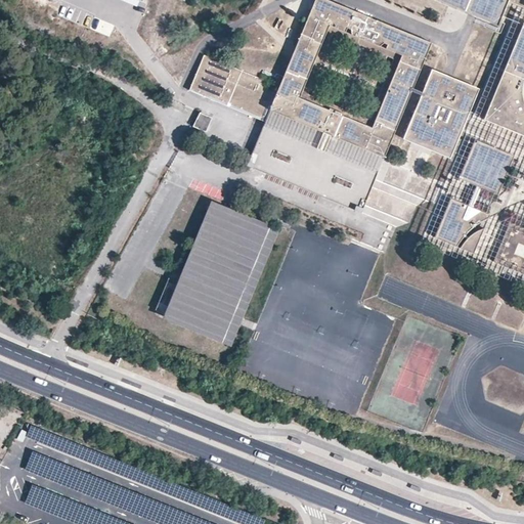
[(391,80),(412,89),(432,43),(329,0),(315,0),(295,50),(279,85),(204,54),(189,89),(253,116),(258,104),(270,110),(265,121),(365,162),(380,168),(396,127),(376,118),(373,127),(342,115),(343,113),(330,107),(330,110),(299,97),(330,25),(345,32),(347,28),(351,29),(352,34),(380,45),(383,43),(387,44),(386,48),(401,54),(391,80)]
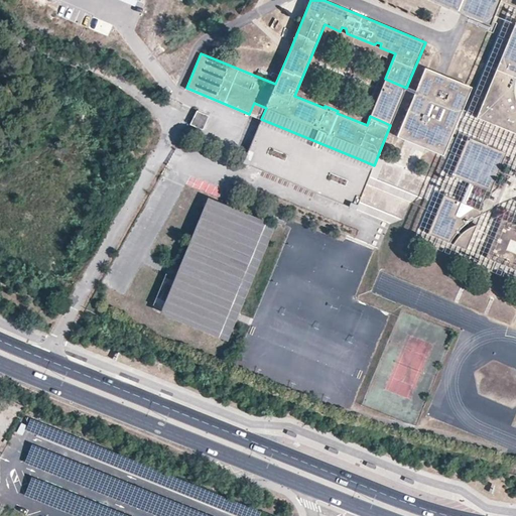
[(442,0),(441,6),(448,9),(467,16),(471,18),(490,25),(500,0),(442,0)]
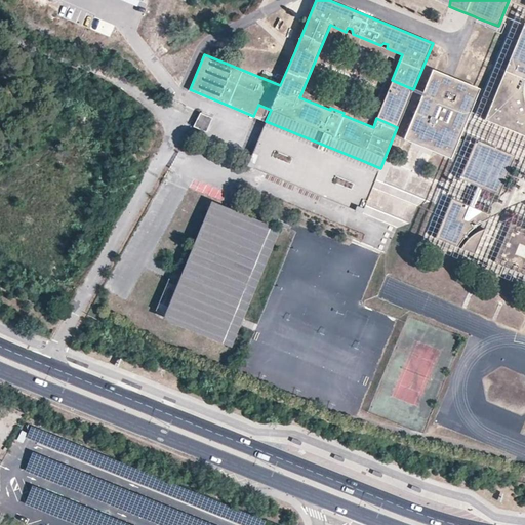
[(95,16),(90,28),(110,37),(115,26),(95,16)]
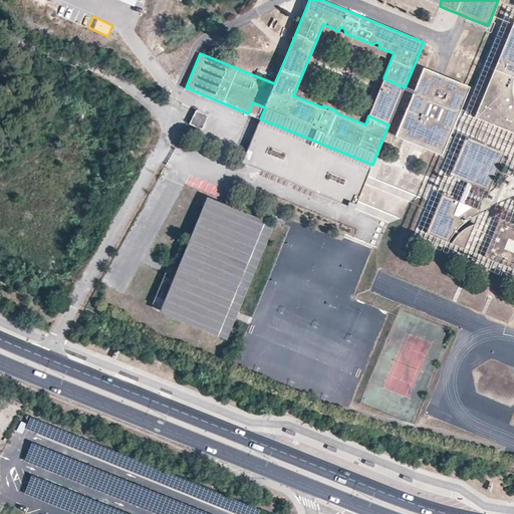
[(513,20),(513,21),(475,116),(513,133),(513,20)]
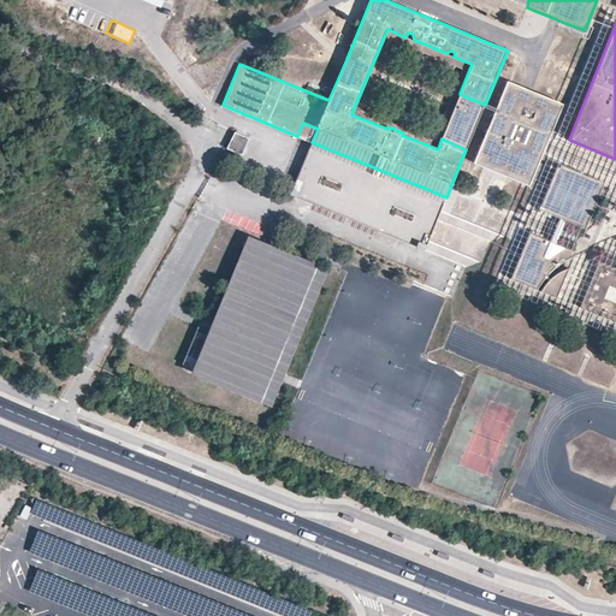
[(533,93),(508,82),(474,164),(496,173),(529,187),(563,105),(533,93)]
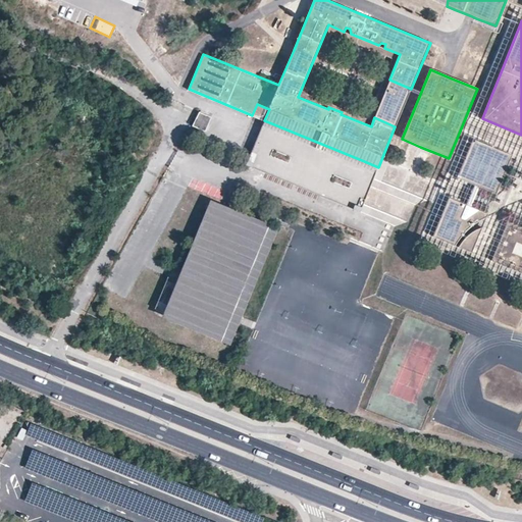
[(389,80),(374,117),(395,126),(411,89),(389,80)]
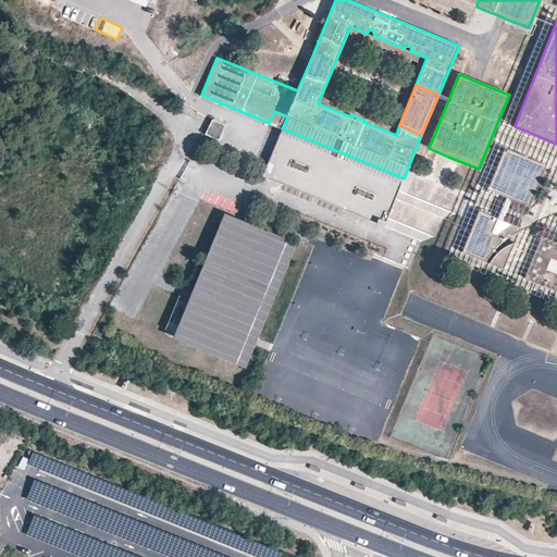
[(274,111),(269,123),(282,128),(287,116),(274,111)]
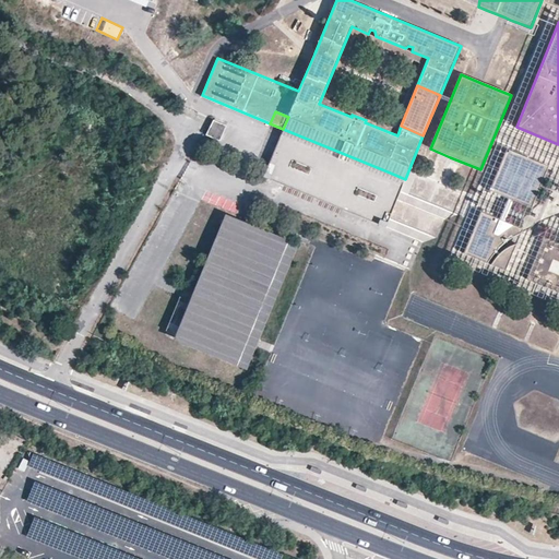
[(214,120),(206,137),(219,142),(226,126),(214,120)]
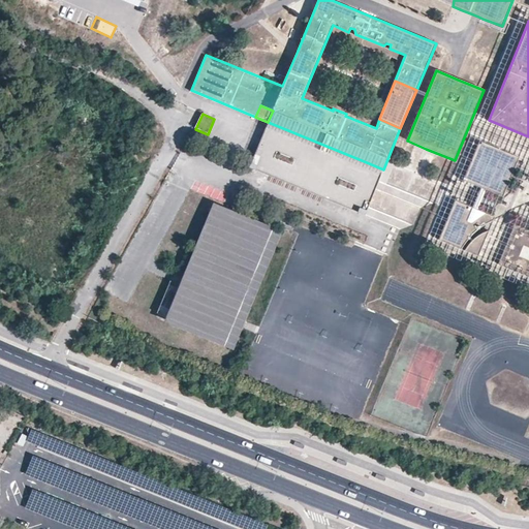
[(383,169),(369,163),(268,122),(250,166),(343,205),(366,215),(383,169)]
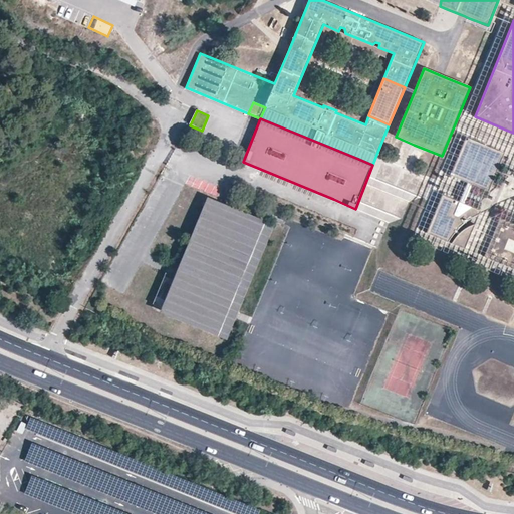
[(503,153),(466,137),(451,175),(488,190),(503,153)]
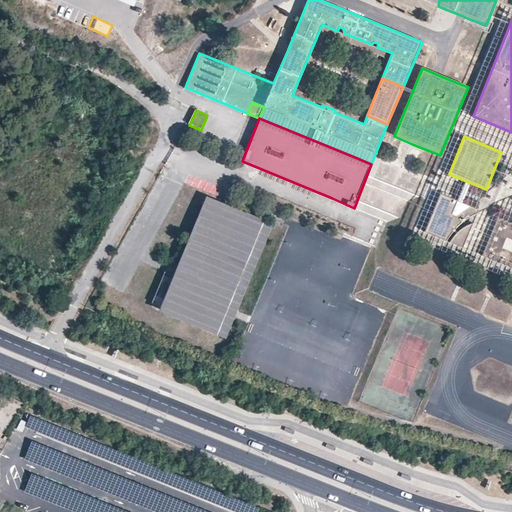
[(457,201),(440,194),(425,231),(446,240),(447,238),(448,236),(450,234),(451,232),(453,230),(455,228),(456,227),(469,216),(475,213),(477,212),(478,210),(477,209),(468,206),(467,207),(465,208),(463,209),(461,210),(459,210),(457,212),(455,214),(453,213),(457,201)]
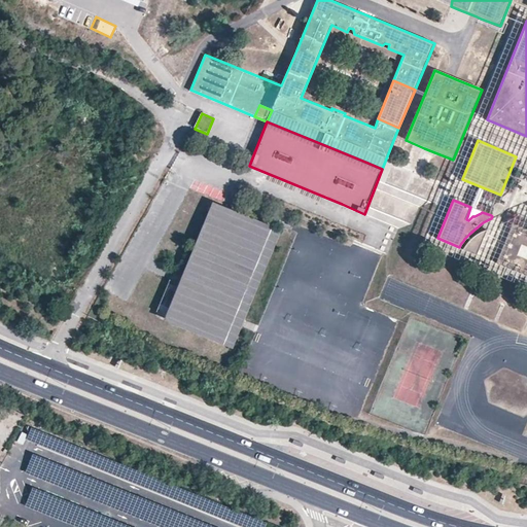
[(270,232),(215,210),(171,317),(225,340),(235,318),(270,232)]
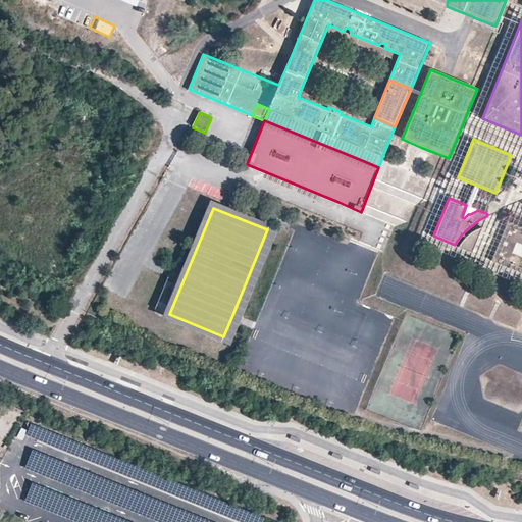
[(521,228),(508,222),(492,260),(521,272),(521,228)]
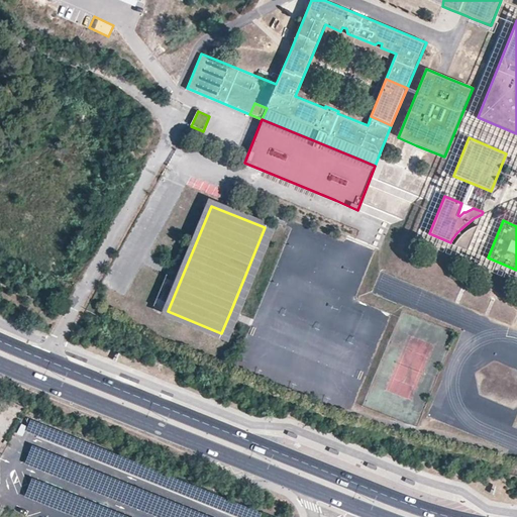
[(456,241),(454,243),(468,248),(477,225),(475,226),(472,227),(471,228),(469,229),(466,231),(464,232),(462,234),(460,236),(458,237),(457,239),(456,241)]
